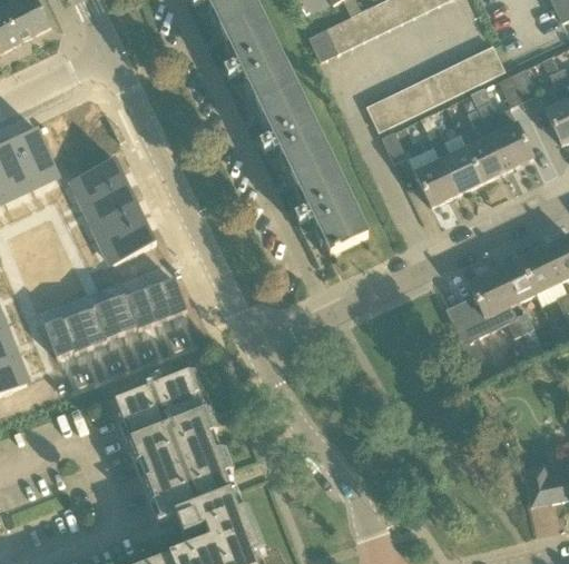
[(0,9),(19,41),(50,26),(37,0),(8,0),(10,3),(0,9)]
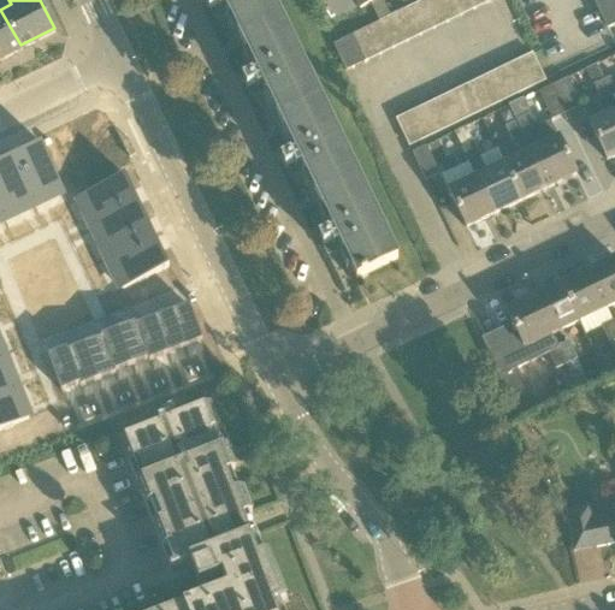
[(282,18),(272,0),(205,0),(207,6),(208,7),(217,3),(222,12),(228,10),(241,39),(282,18)]
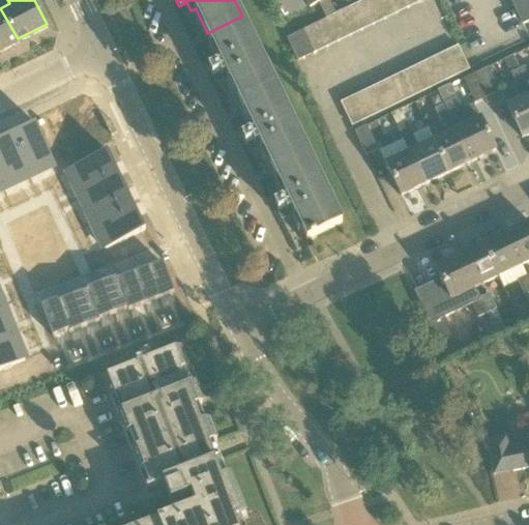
[(325,15),(326,15),(335,9),(330,0),(318,0),(325,15)]
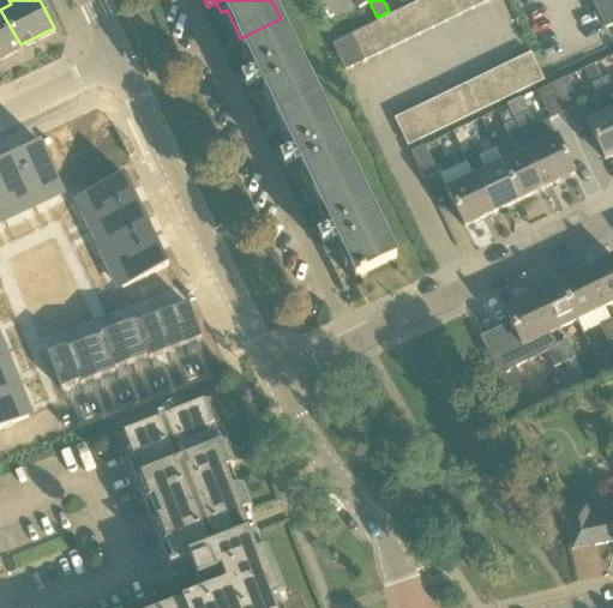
[(432,25),(420,0),(413,0),(404,4),(418,31),(432,25)]
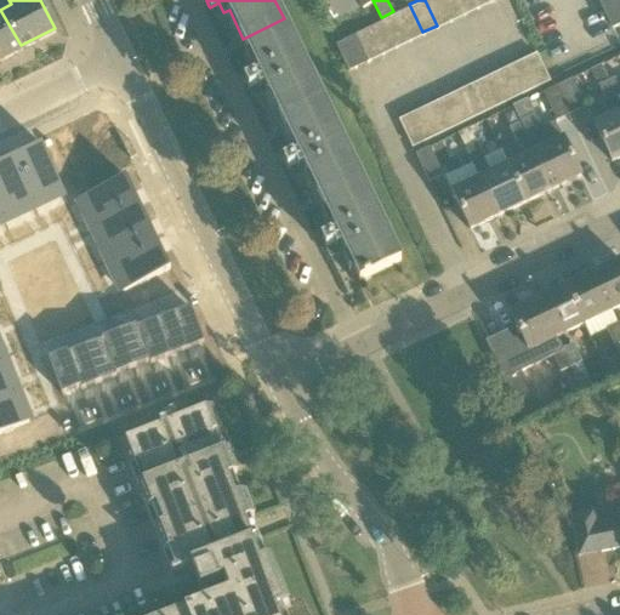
[(425,0),(437,26),(450,18),(442,0),(425,0)]
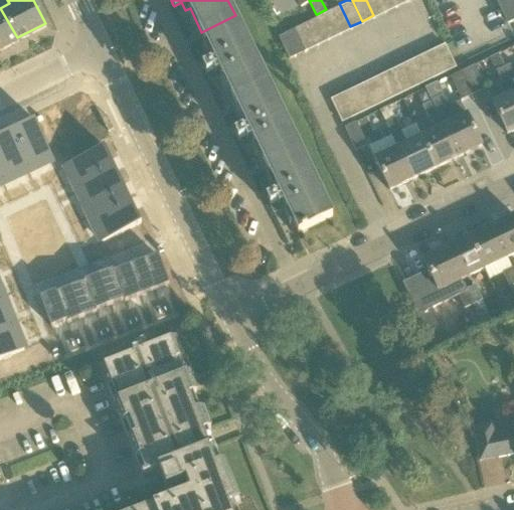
[(384,10),(379,0),(366,0),(373,15),(384,10)]
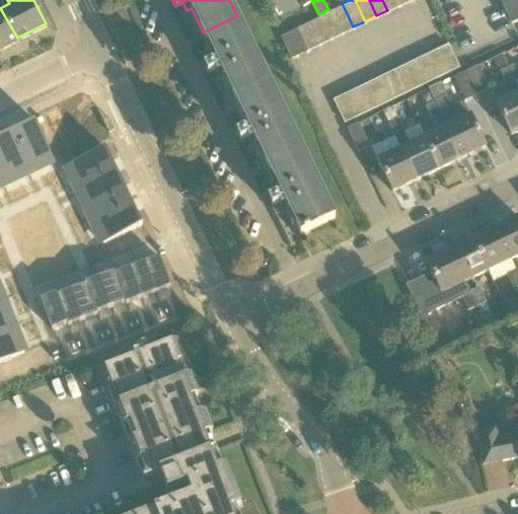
[(382,0),(387,10),(398,4),(396,0),(382,0)]
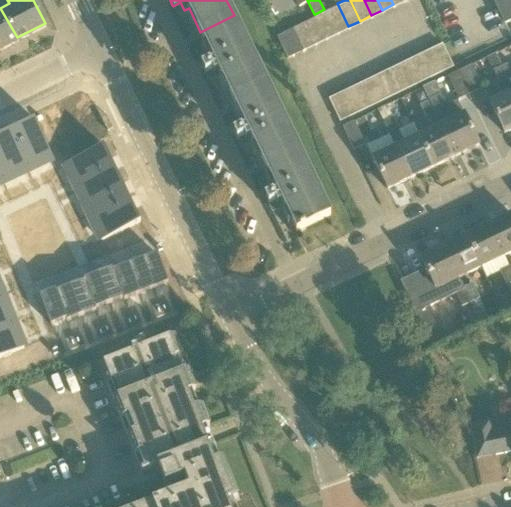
[(494,0),(504,19),(510,16),(510,0),(494,0)]
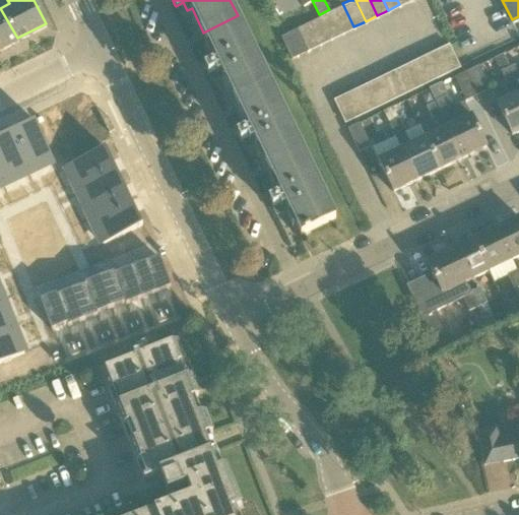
[(342,3),(331,8),(342,31),(353,26),(342,3)]
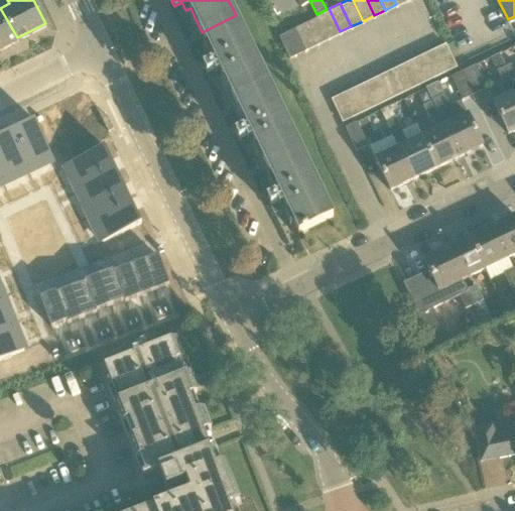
[(0,46),(17,37),(0,8),(0,46)]
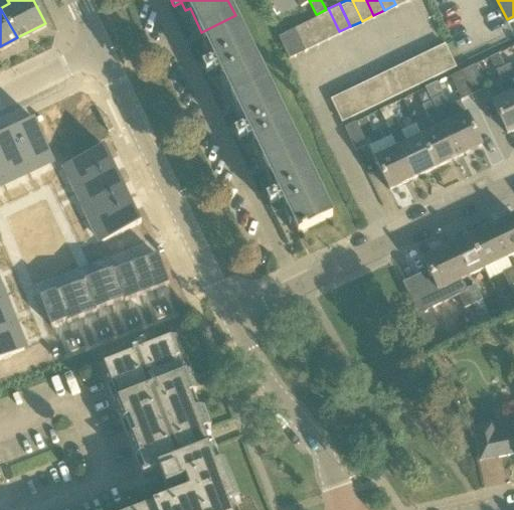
[(317,14),(328,37),(339,31),(328,8),(326,9),(317,14)]
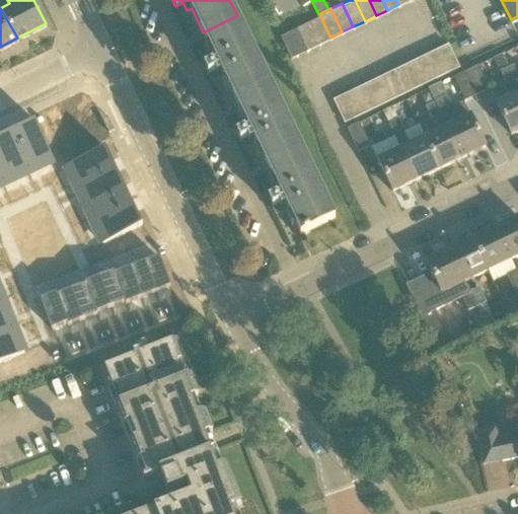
[(311,18),(307,19),(318,43),(330,38),(319,14),(318,14),(311,18)]
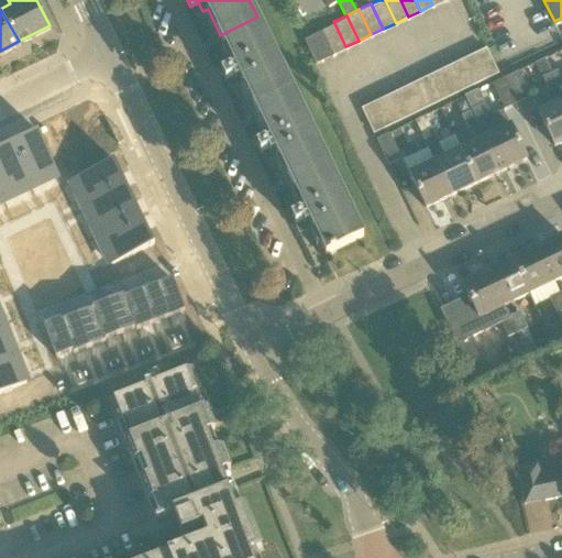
[(255,107),(293,89),(275,53),(257,17),(220,35),(234,64),(221,70),(224,78),(233,75),(237,83),(242,80),(255,107)]
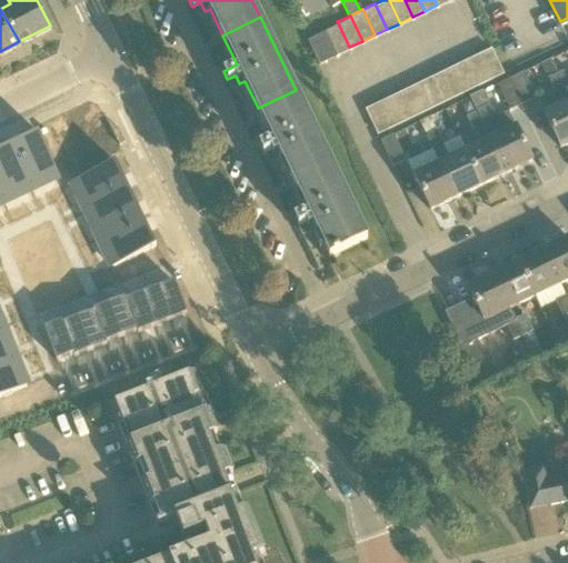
[(337,21),(325,28),(337,53),(349,47),(337,21)]
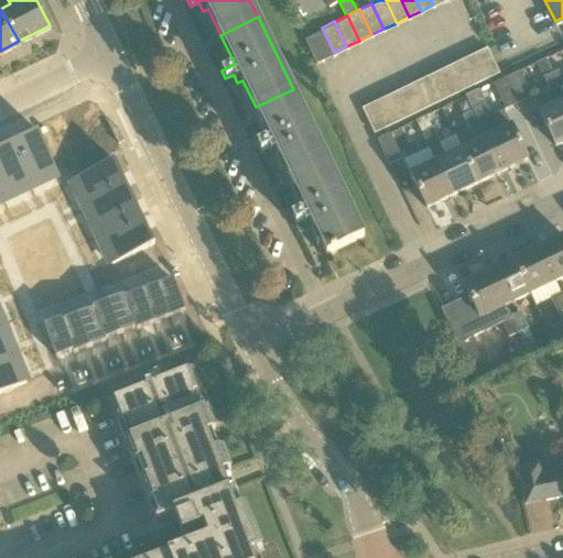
[(334,53),(322,28),(314,31),(303,36),(315,62),(334,53)]
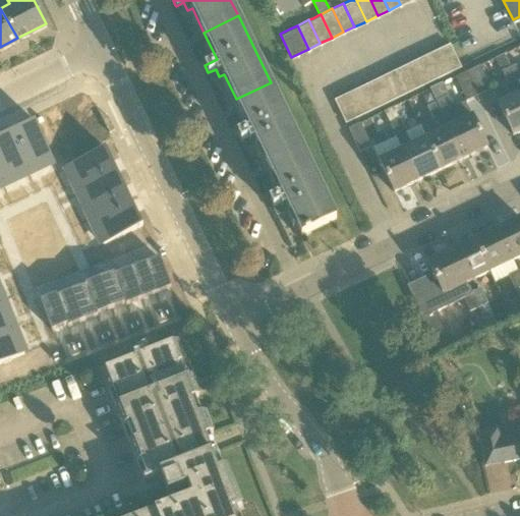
[(461,65),(450,43),(449,42),(438,47),(449,70),(461,65)]
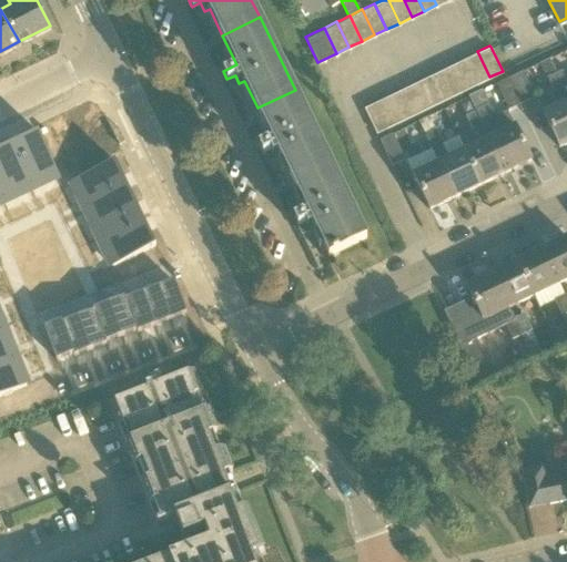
[(477,51),(465,58),(477,83),(489,77),(477,51)]
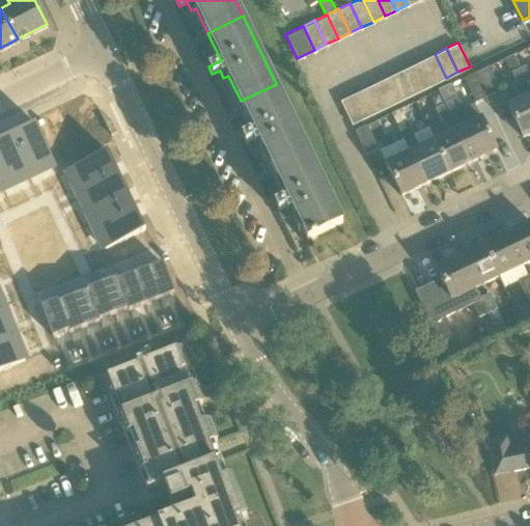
[(422,59),(435,83),(446,78),(435,54),(422,59)]
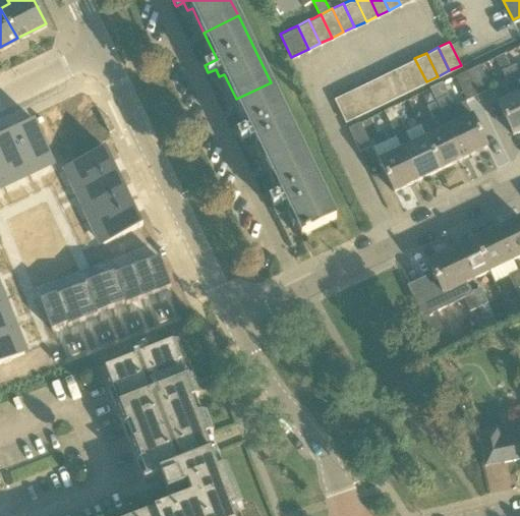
[(414,58),(403,64),(414,87),(426,81),(414,58)]
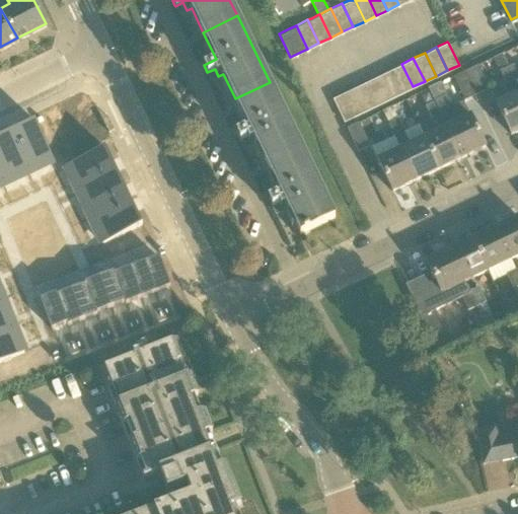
[(517,61),(517,60),(508,63),(514,77),(517,74),(517,61)]
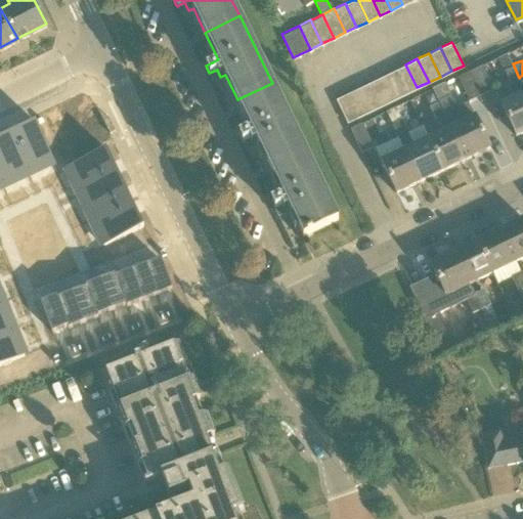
[(470,69),(481,92),(493,86),(482,63),(470,69)]
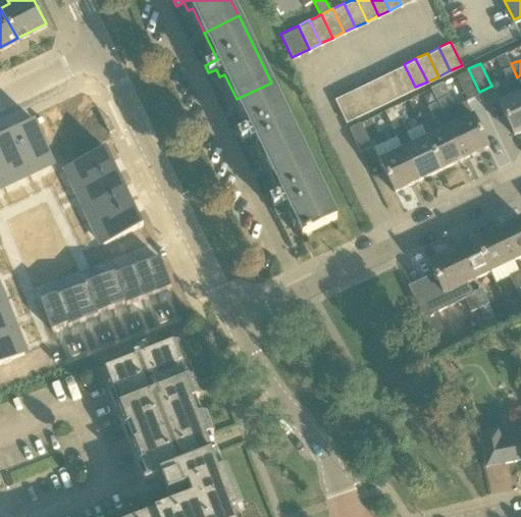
[(520,85),(517,78),(511,63),(503,67),(509,82),(506,83),(512,95),(499,101),(513,133),(520,127),(520,85)]
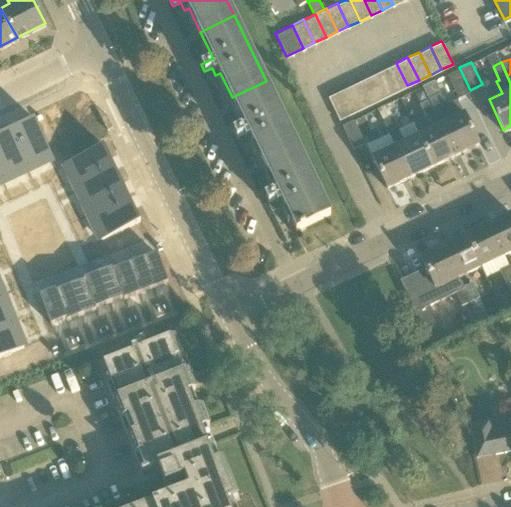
[(385,68),(396,91),(407,85),(396,63),(385,68)]
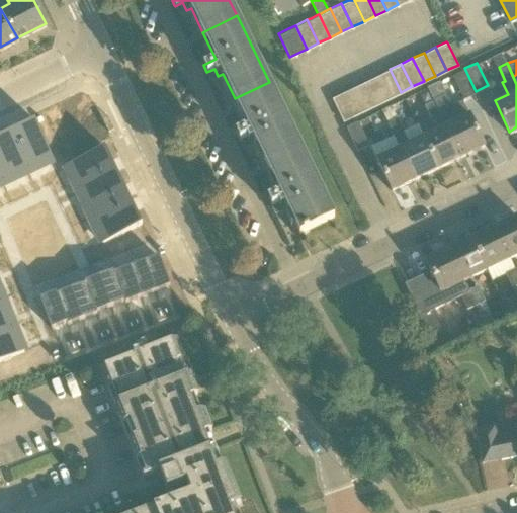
[(464,97),(476,91),(464,68),(453,74),(464,97)]
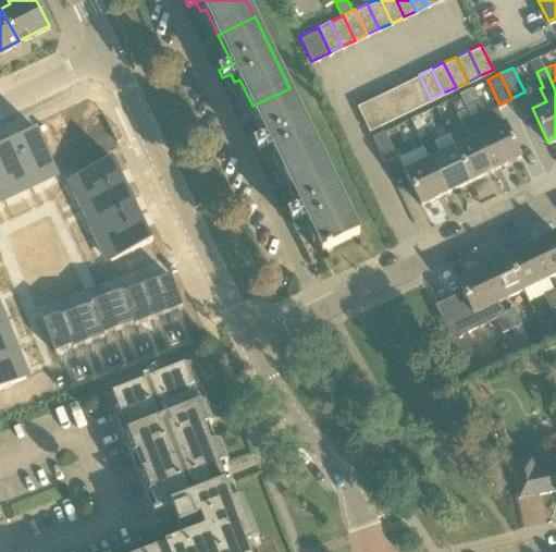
[(419,74),(407,81),(419,105),(431,99),(419,74)]
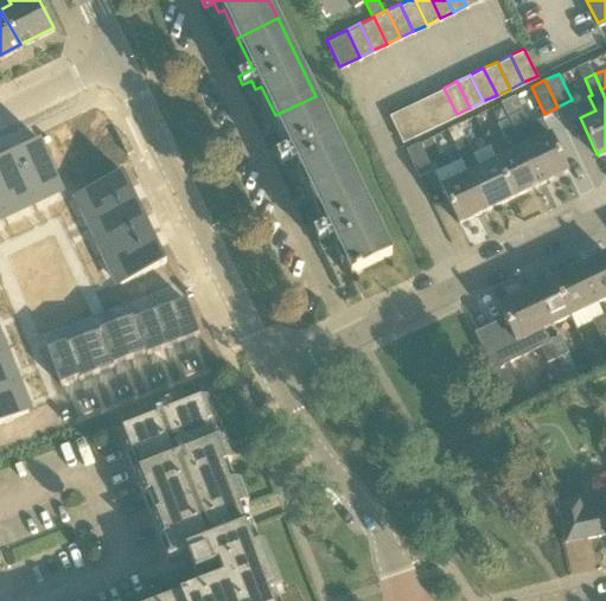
[(429,94),(442,121),(457,114),(444,88),(429,94)]
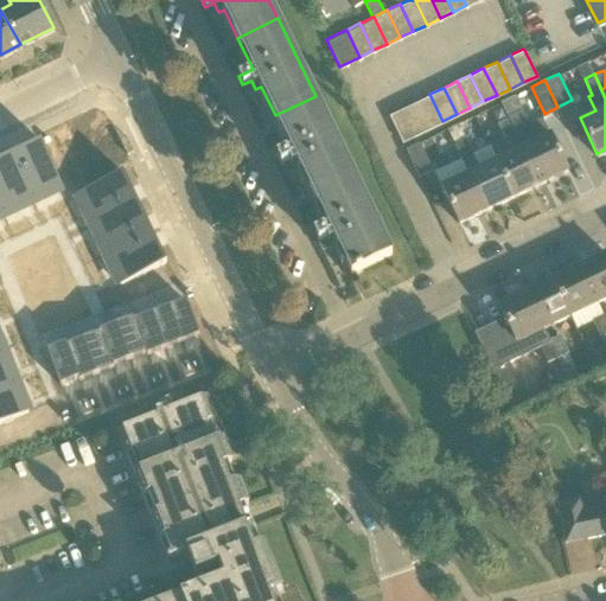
[(429,94),(416,101),(429,127),(442,121),(429,94)]
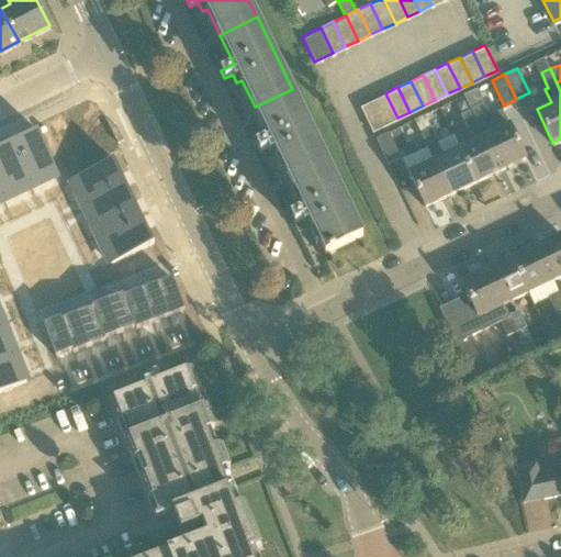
[(290,179),(327,160),(310,125),(292,89),(255,107),(269,136),(256,143),(259,149),(259,151),(267,147),(271,155),(277,153),(290,179)]
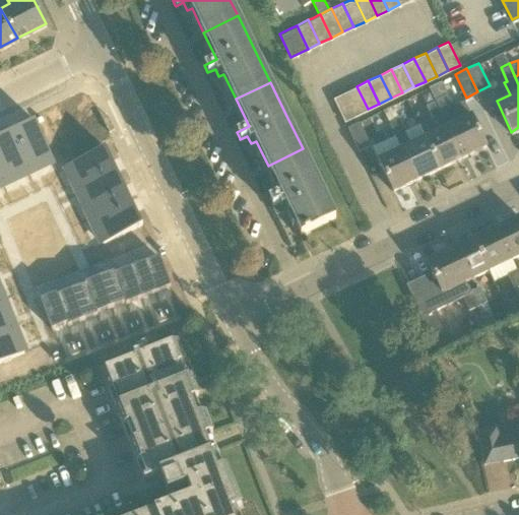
[(357,86),(345,91),(357,115),(368,109),(357,86)]
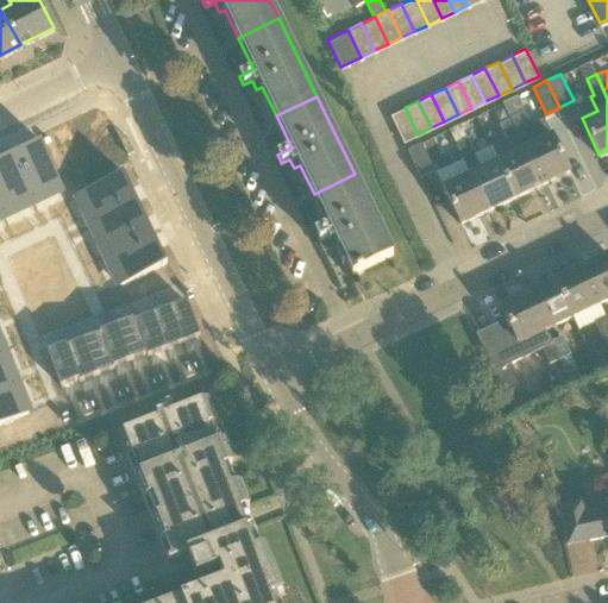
[(390,114),(403,140),(418,134),(405,107),(390,114)]
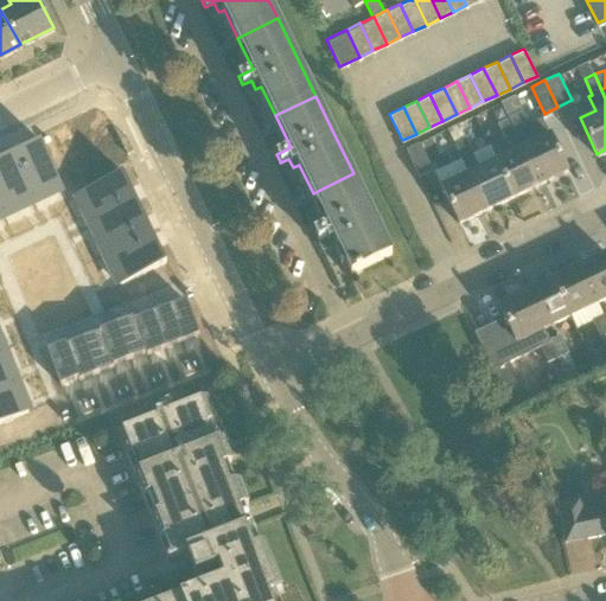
[(508,115),(522,145),(538,181),(567,168),(549,132),(534,140),(520,109),(508,115)]
